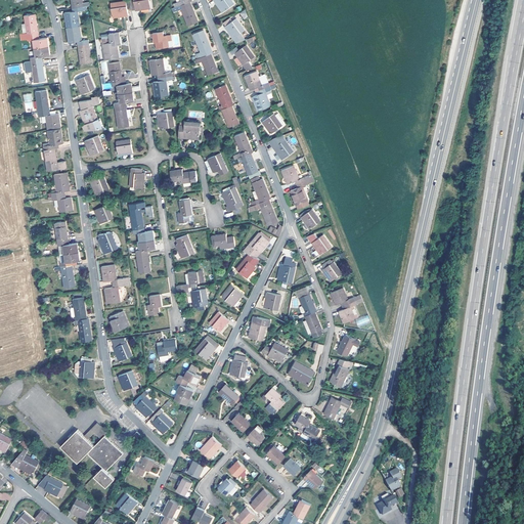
[(151,8),(149,0),(133,0),(135,10),(151,8)]
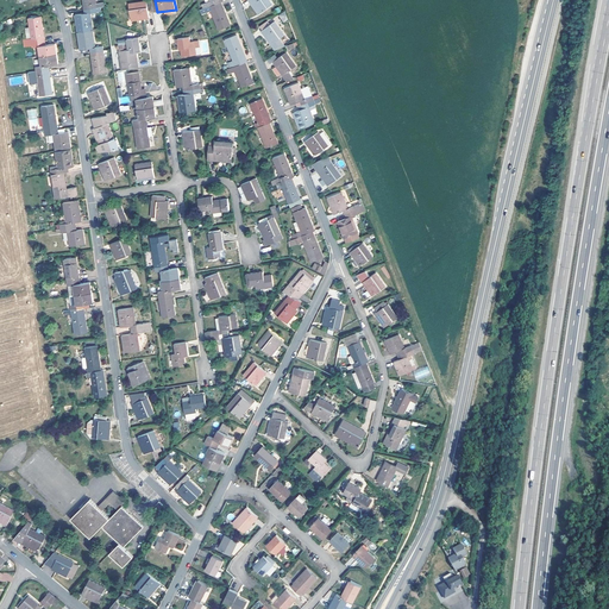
[(272,5),(269,0),(249,0),(259,14),(272,5)]
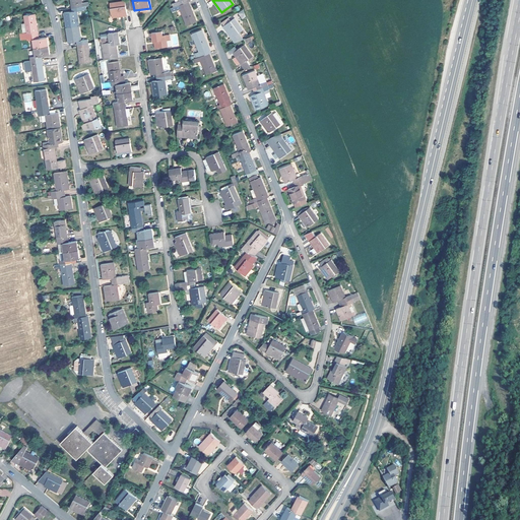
[(130,8),(129,1),(110,4),(112,17),(127,15),(127,8),(130,8)]
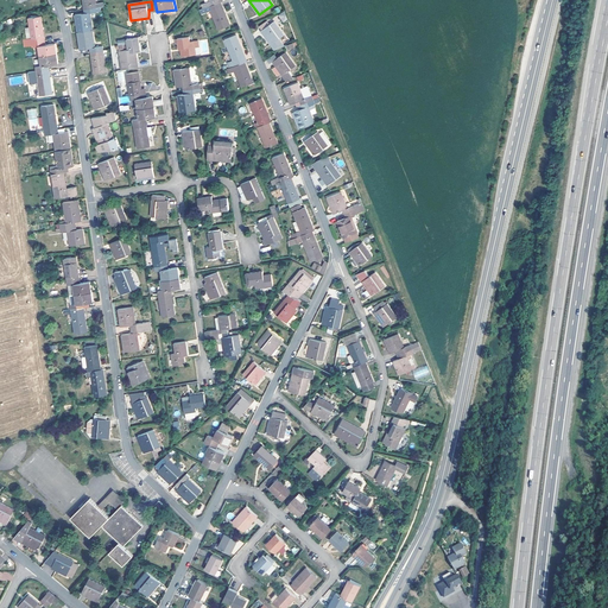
[(222,2),(213,6),(200,11),(202,16),(213,11),(220,30),(230,25),(222,2)]
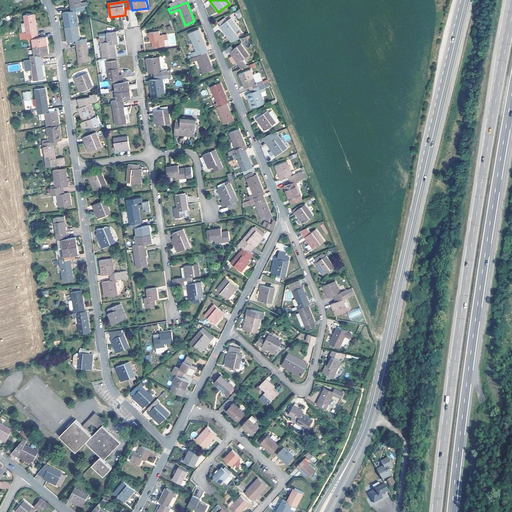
[(64,12),(66,27),(79,25),(77,10),(83,9),(82,6),(72,7),(72,11),(64,12)]
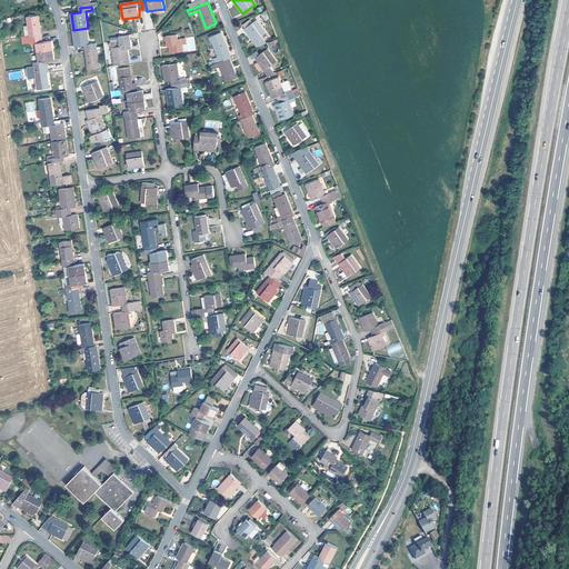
[(30,30),(31,40),(42,39),(39,16),(28,17),(30,30)]
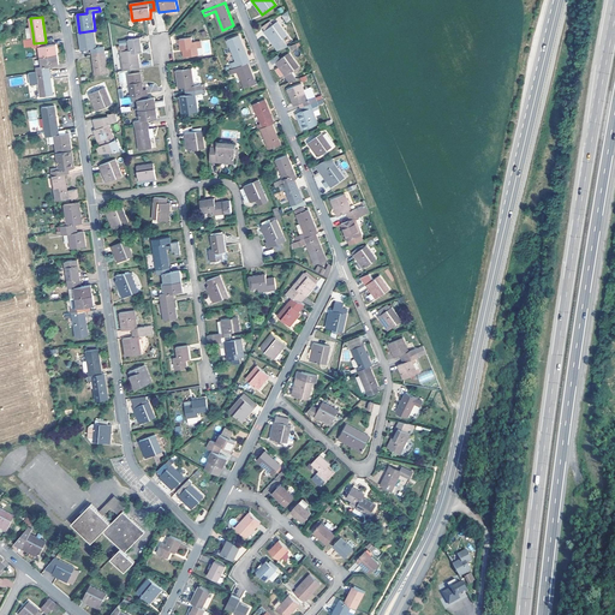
[(288,36),(279,22),(274,25),(267,31),(266,31),(275,46),(276,45),(278,47),(280,51),(288,47),(284,40),(288,36)]
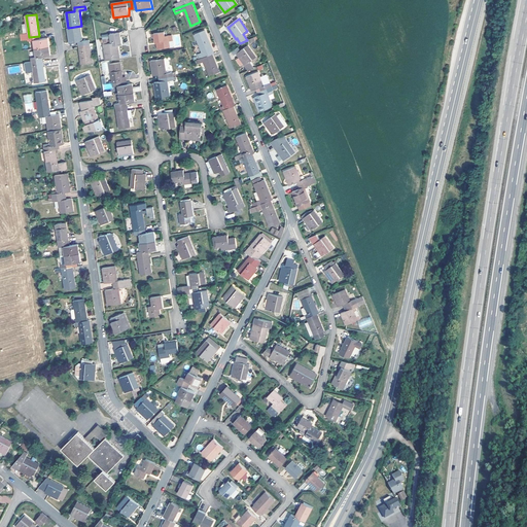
[(79,44),(90,43),(90,39),(83,40),(81,26),(68,28),(70,42),(79,41),(79,44)]
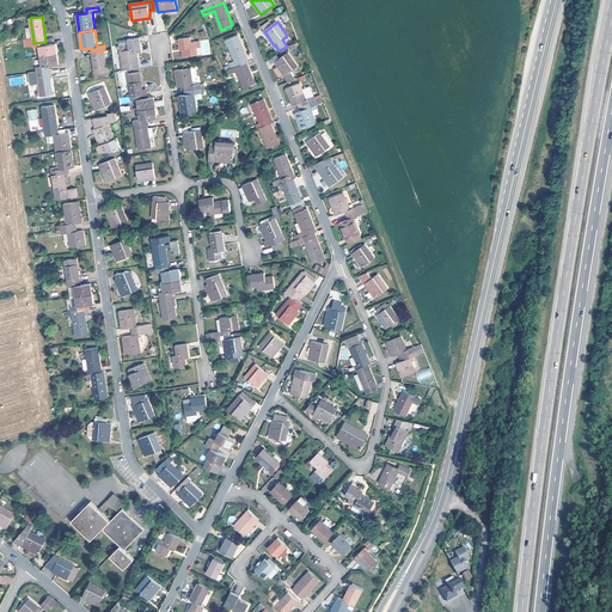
[(230,66),(231,69),(248,63),(250,62),(239,36),(227,41),(236,61),(237,63),(230,66)]
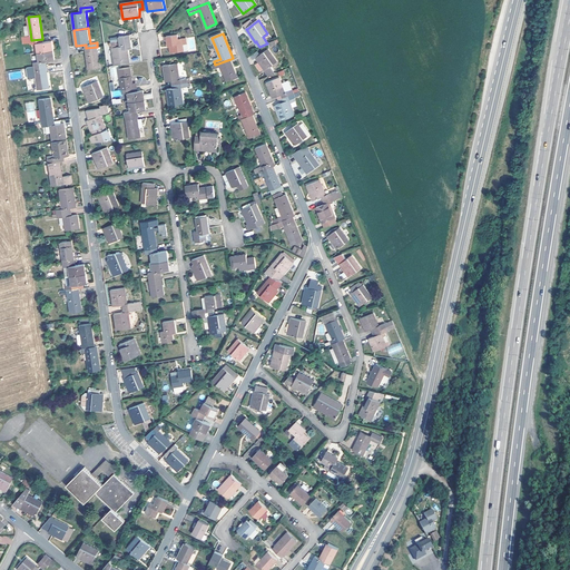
[(179,41),(178,35),(167,36),(167,37),(165,37),(166,42),(168,41),(168,47),(174,47),(174,52),(185,51),(184,41),(179,41)]
